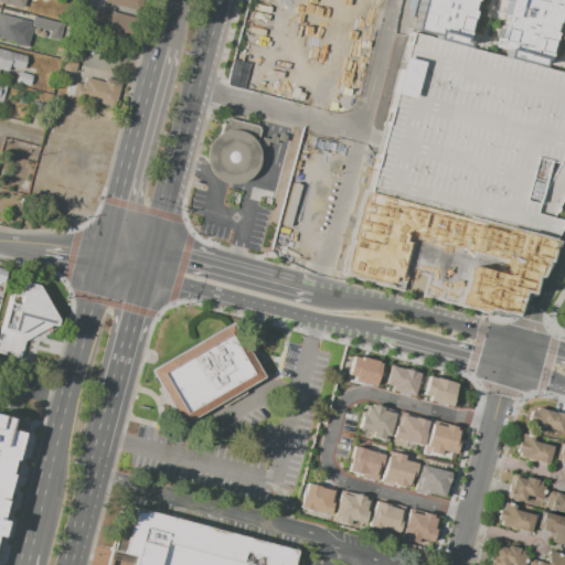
[(0,0),(24,0),(22,9),(0,2),(0,0)]
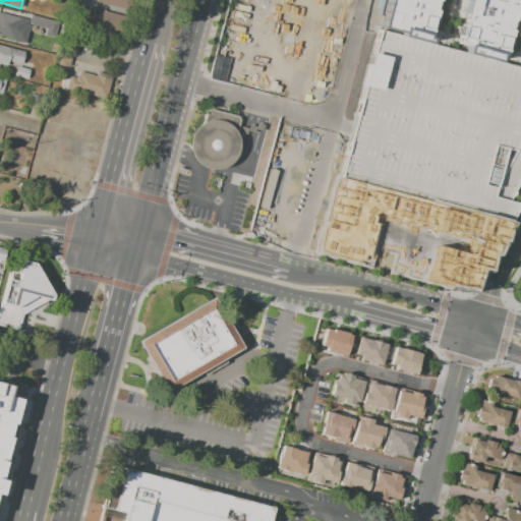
[(29,0),(42,0),(46,1),(45,3),(59,7),(56,18),(37,13),(36,15),(25,13),(29,0)]
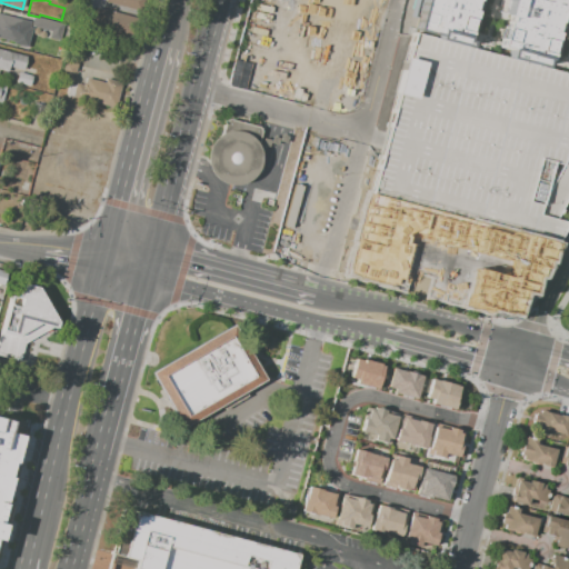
[(105,0),(138,0),(137,10),(105,1),(105,0)]
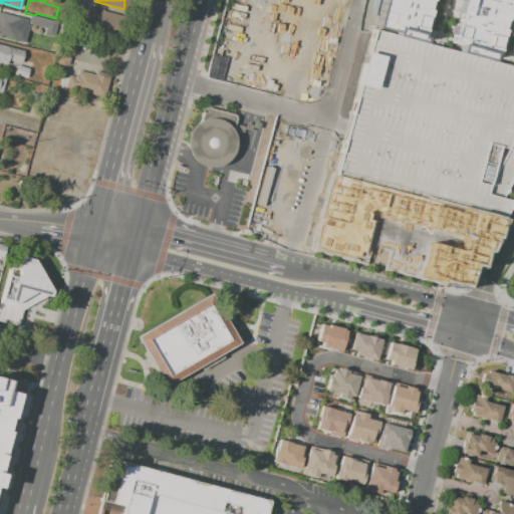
[(513,0),(379,0),(371,29),(418,41),(428,0),(455,0),(447,42),(455,45),(453,51),(487,60),(489,54),(492,55),(503,12),(513,14),(513,0)]
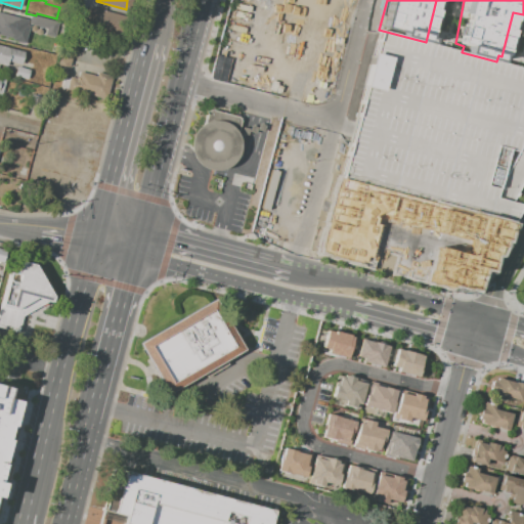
[(89,7),(121,15),(117,33),(85,25),(89,7)]
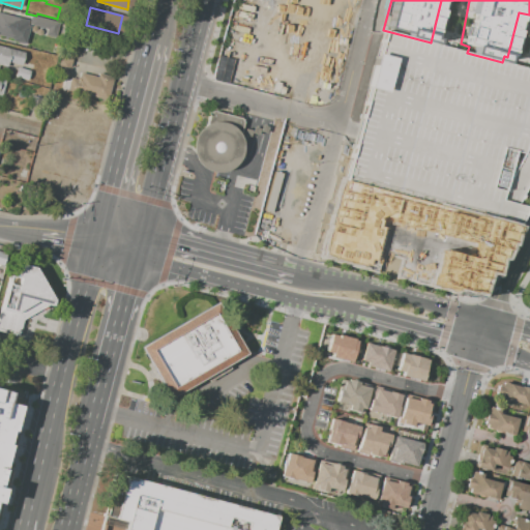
[(0,12),(24,20),(21,28),(24,29),(24,30),(28,31),(24,45),(12,40),(13,39),(0,35),(0,12)]
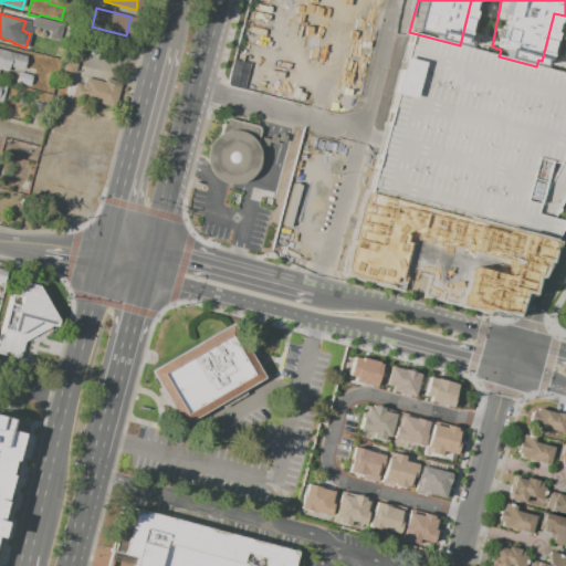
[(33,16),(63,24),(59,41),(49,38),(50,31),(31,25),(33,16)]
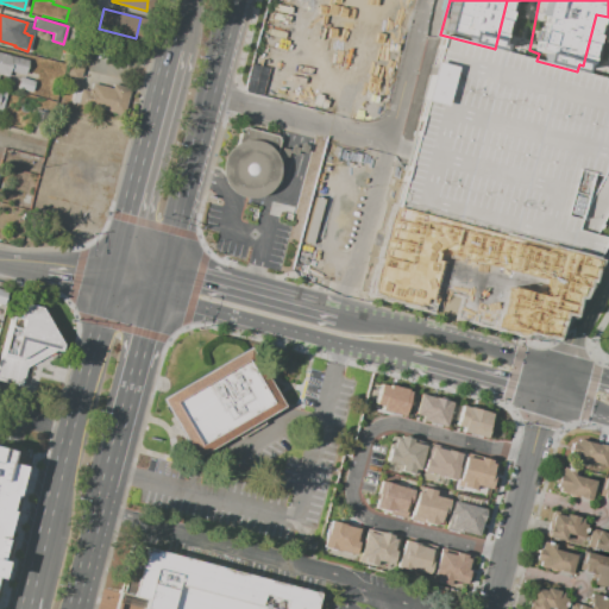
[(396,207),(594,261),(600,250),(604,238),(592,234),(608,201),(608,80),(577,71),(537,61),(495,49),(440,35),(396,207)]
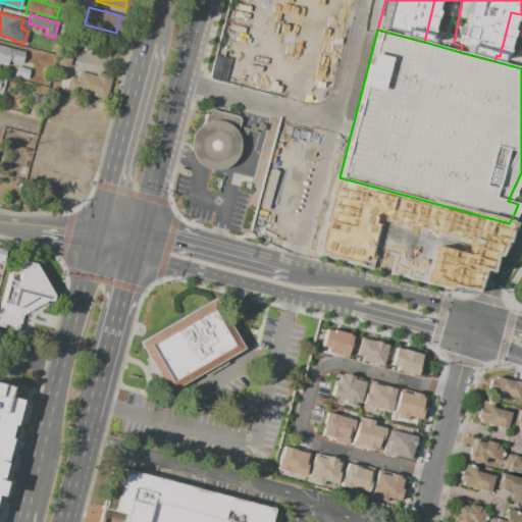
[(0,45),(24,52),(21,64),(7,61),(6,65),(0,63),(0,45)]
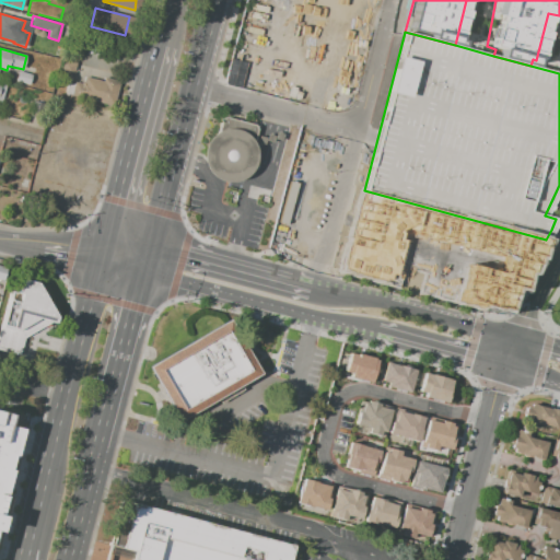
[(58,73),(71,77),(74,63),(61,59),(58,73)]
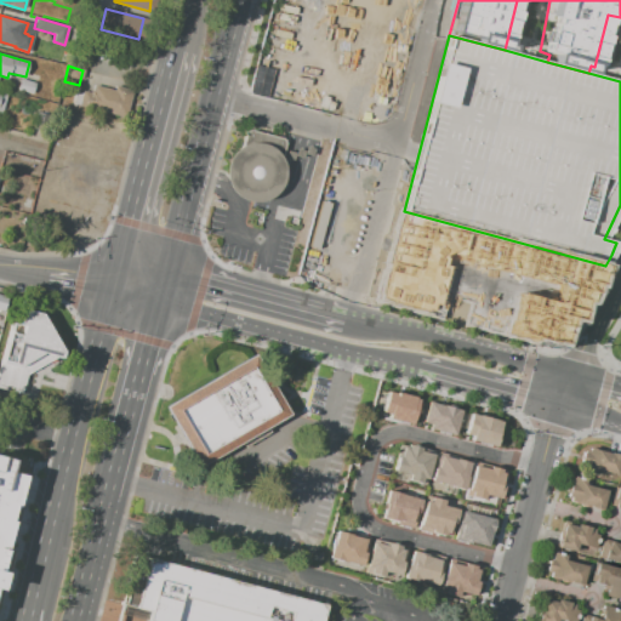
[(20,78),(35,83),(32,95),(16,90),(20,78)]
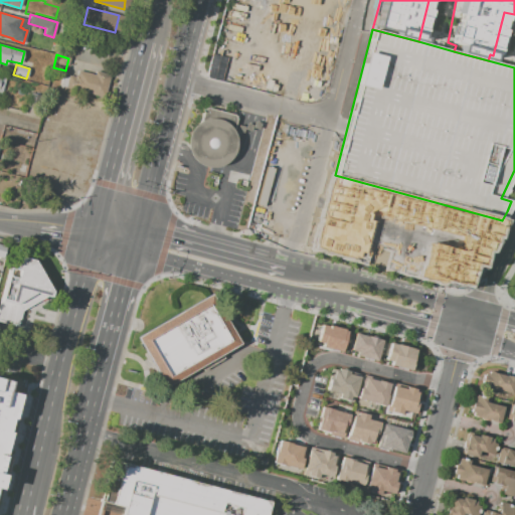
[(76,70),(94,75),(95,71),(111,75),(105,98),(72,89),(76,70)]
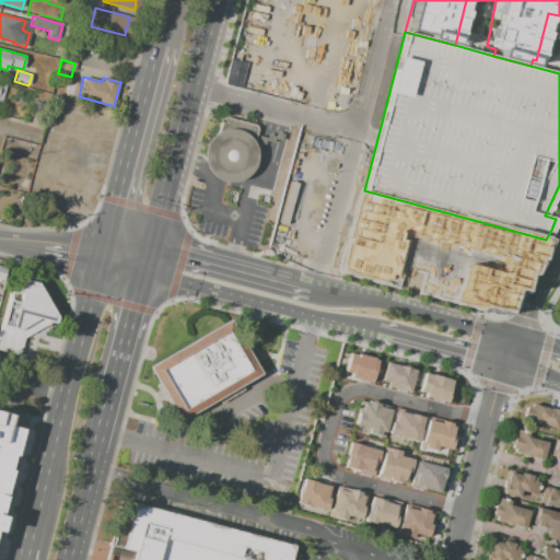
[(30,116),(34,101),(44,103),(39,118),(30,116)]
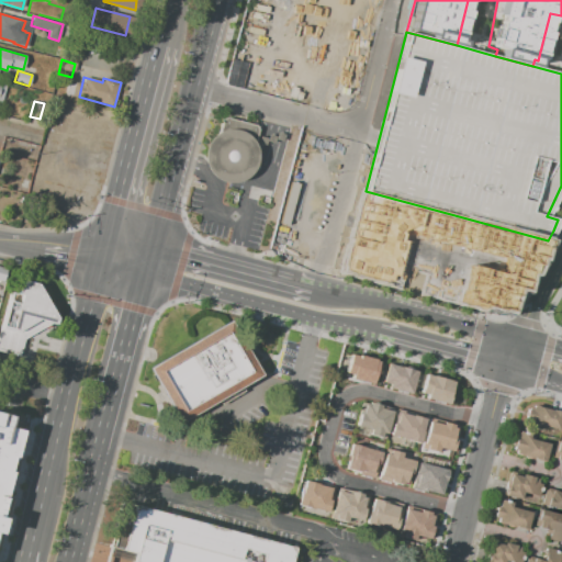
[(212,137),(205,150),(205,163),(210,173),(217,180),(224,183),(229,184),(236,184),(245,181),(251,177),(257,171),(260,161),(259,153),(258,144),(261,126),(224,116),(220,132),(212,137)]
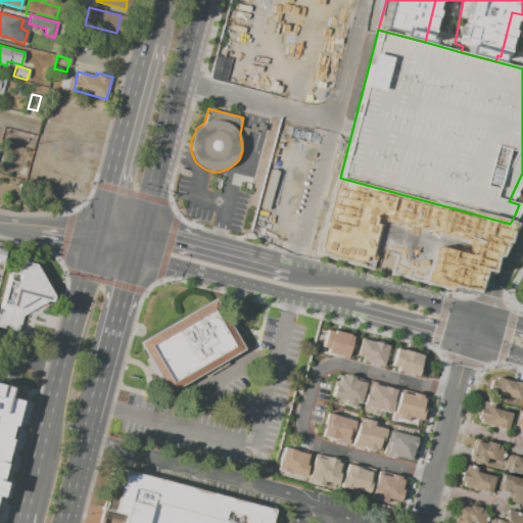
[(280,137),(321,148),(295,239),(254,228),(280,137)]
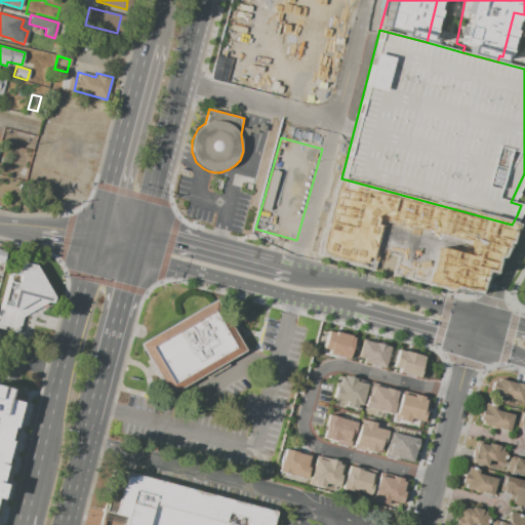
[(0,315),(10,273),(16,275),(24,264),(35,267),(53,297),(51,304),(48,303),(37,310),(23,317),(19,333),(0,328),(0,315)]
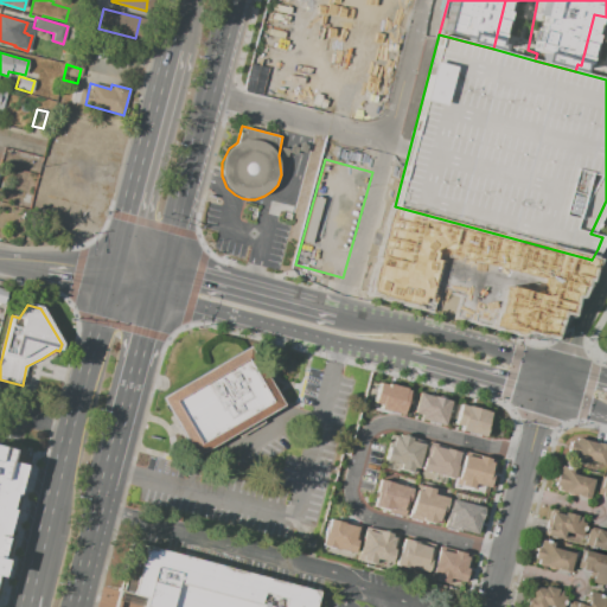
[(157,396),(248,346),(280,404),(190,455),(157,396)]
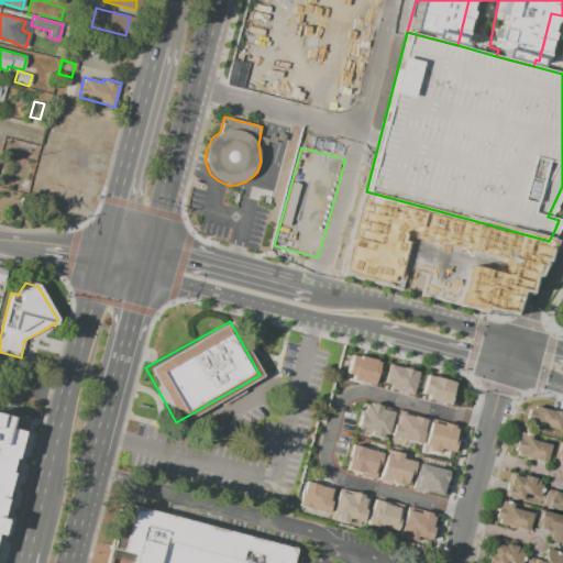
[(348,376),(370,383),(376,360),(351,352),(345,372),(348,376)]
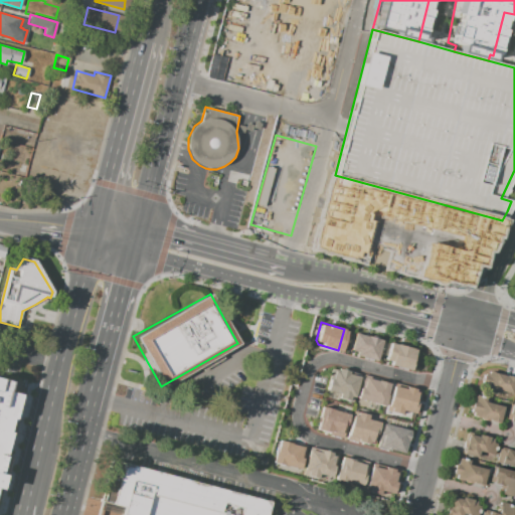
[(353,354),(373,360),(379,339),(356,332),(351,350),(353,354)]
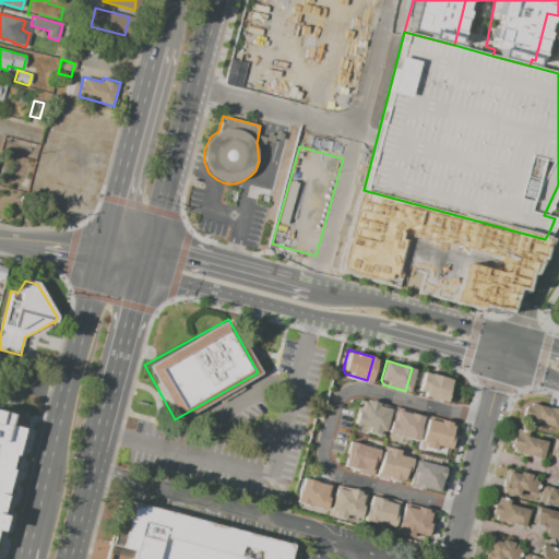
[(420,394),(442,401),(449,378),(424,370),(418,390),(420,394)]
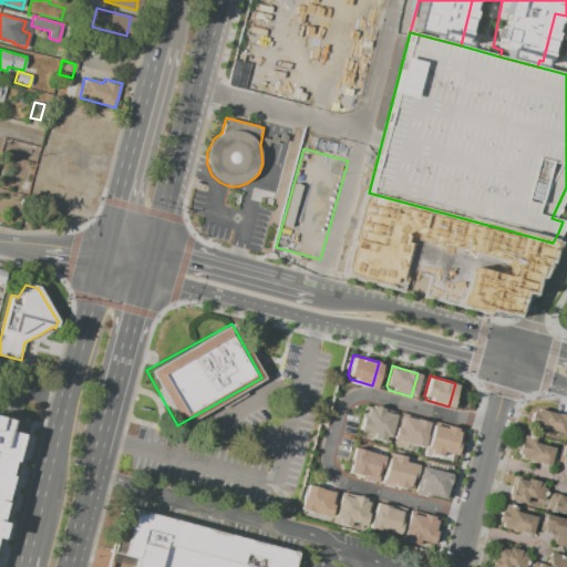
[(388,413),(366,408),(359,431),(384,437),(390,418),(388,413)]
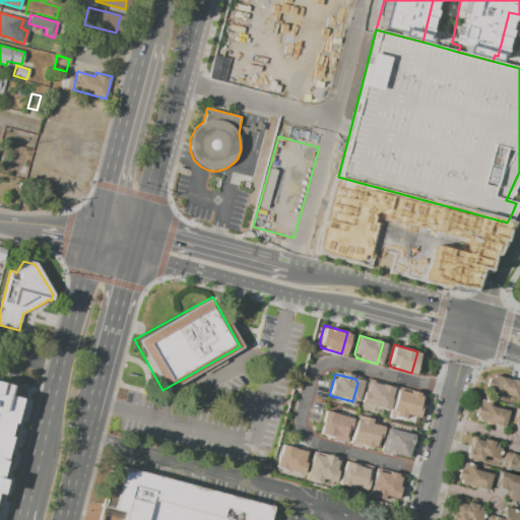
[(519,381),(519,389),(518,397),(499,393),(498,398),(489,395),(494,376),(519,381)]
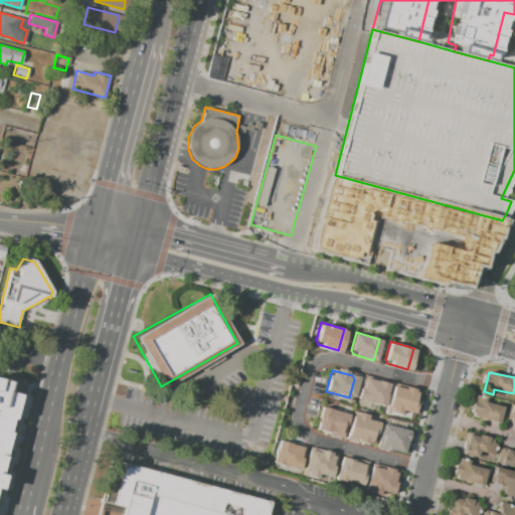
[(0,378),(17,383),(0,451),(0,378)]
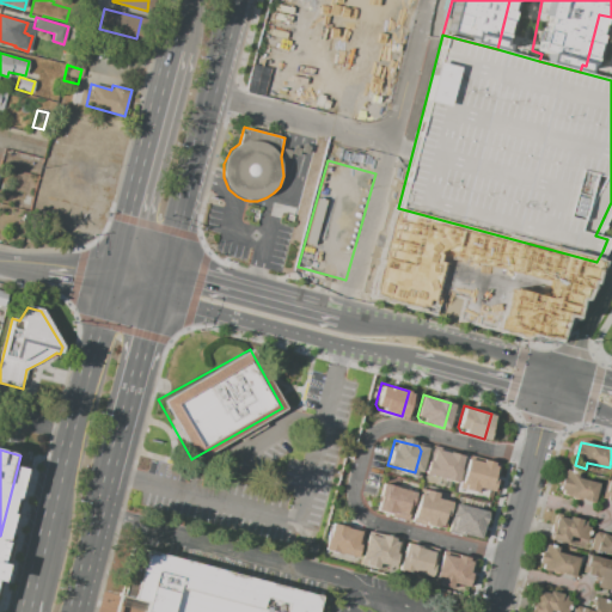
[(456,456),(432,450),(426,475),(453,482),(458,460),(456,456)]
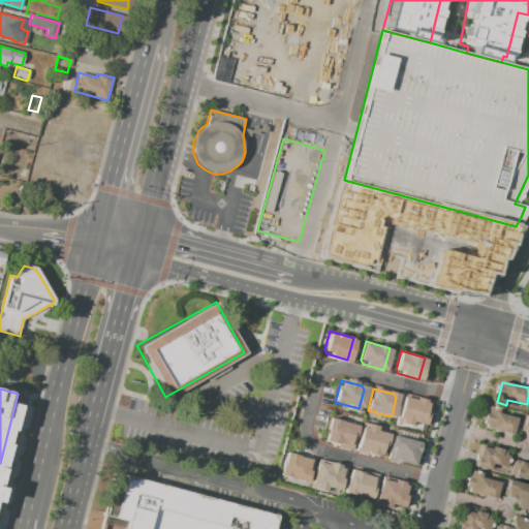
[(426,403),(405,397),(400,418),(424,425),(429,406),(426,403)]
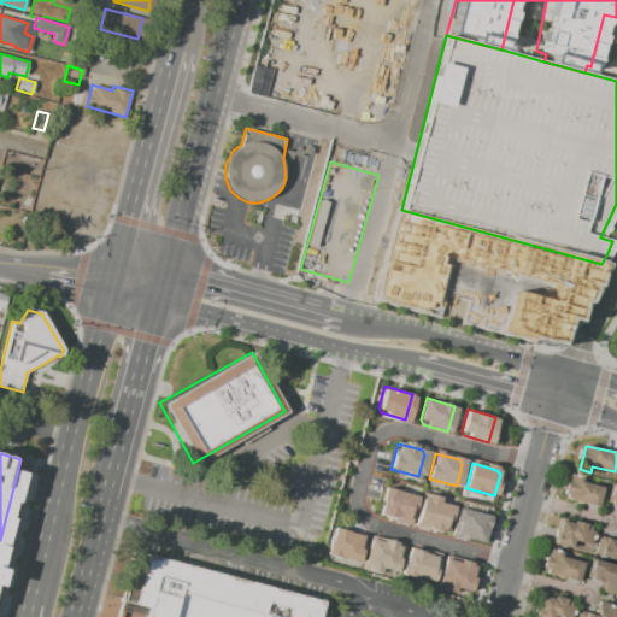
[(599,506),(565,498),(566,494),(564,494),(569,474),(586,479),(585,483),(604,488),(599,506)]
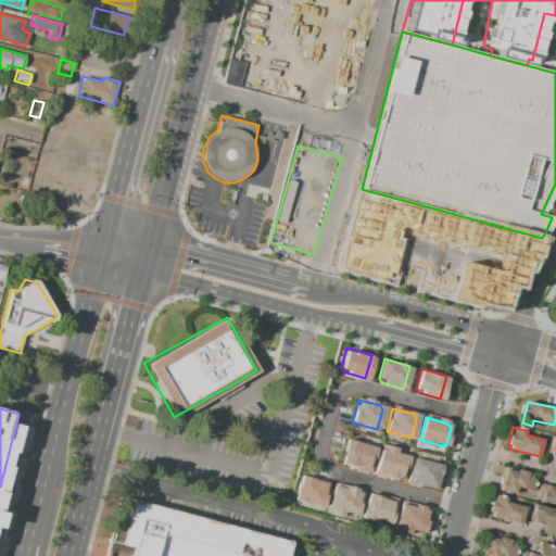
[(370,446),(349,441),(342,464),(367,470),(373,451),(370,446)]
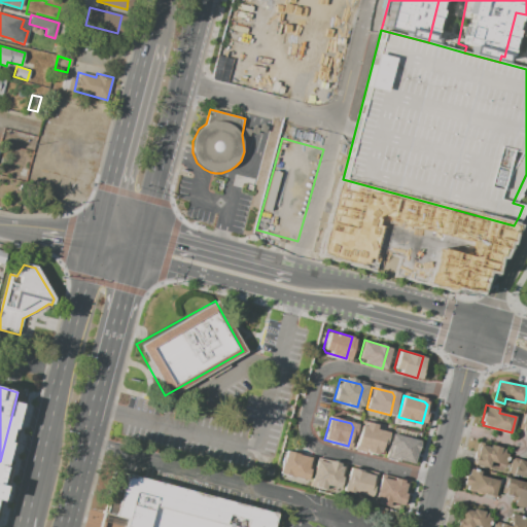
[(382,432),(361,427),(355,449),(379,455),(384,436),(382,432)]
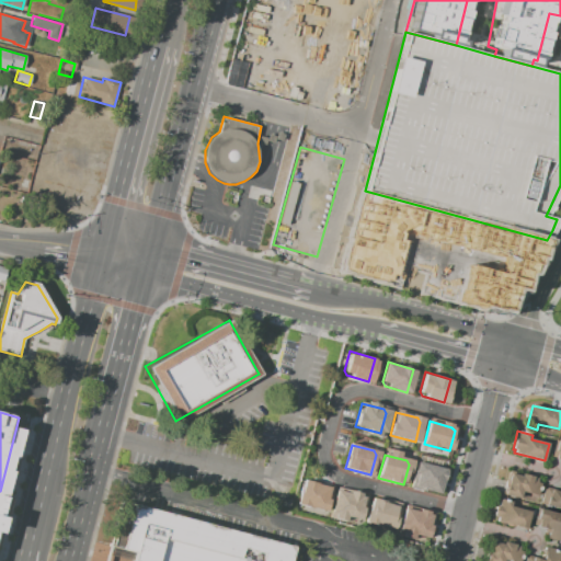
[(439,467),(418,461),(412,484),(437,491),(442,471),(439,467)]
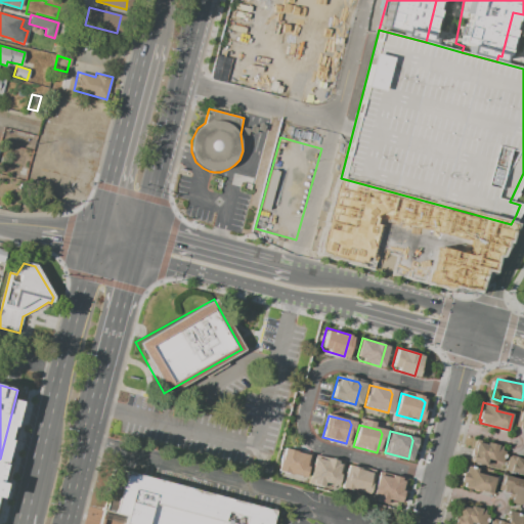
[(470,462),(475,442),(485,444),(486,442),(501,446),(500,451),(506,452),(503,464),(488,460),(486,466),(470,462)]
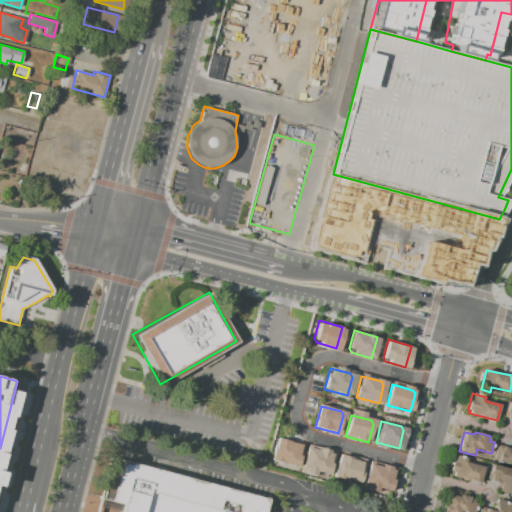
[(297,443),(277,437),(272,458),(295,464),(299,446),(297,443)]
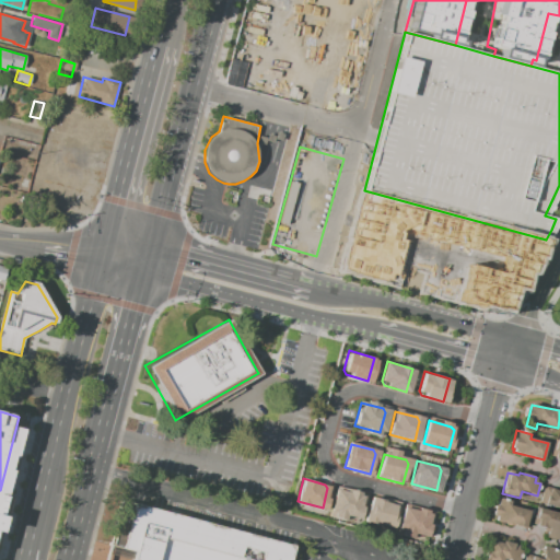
[(559,508),(538,502),(543,485),(559,489),(559,485),(559,508)]
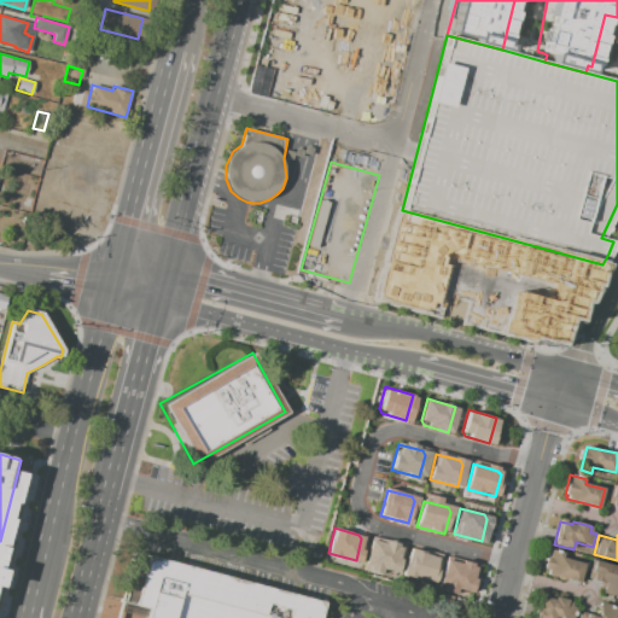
[(396,546),(372,540),(366,565),(394,572),(398,551),(396,546)]
